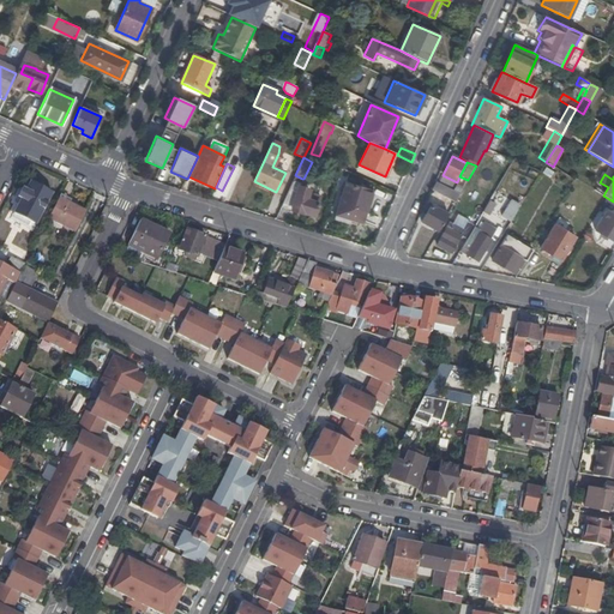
[(295,175),(282,205),(293,209),(292,211),(302,215),(302,212),(314,215),(319,203),(306,198),(309,191),(299,188),(302,179),(295,175)]
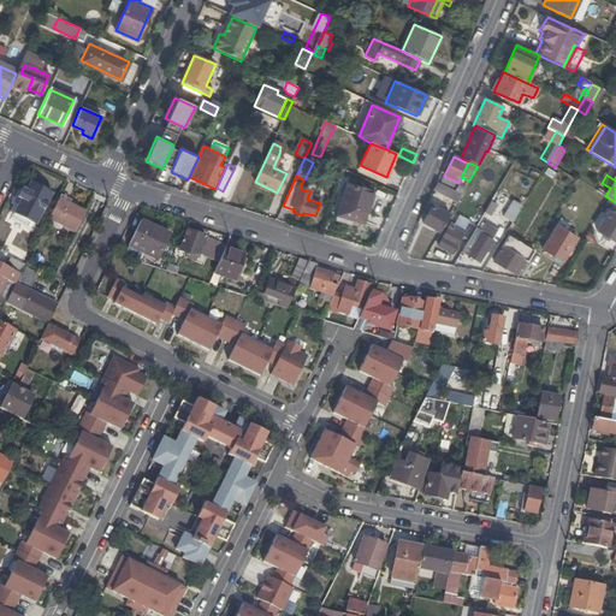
[(444,176),(439,184),(461,196),(463,190),(456,187),(458,183),(444,176)]
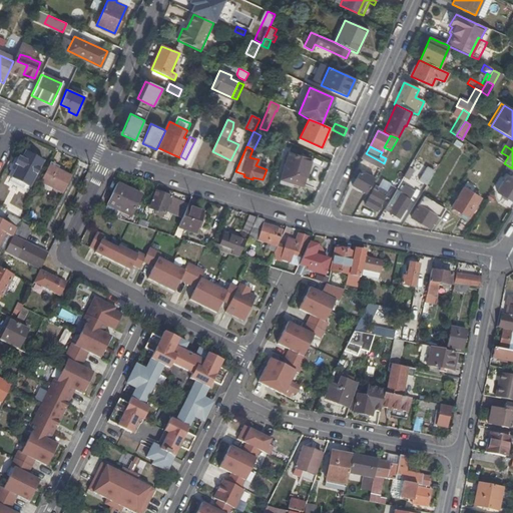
[(11,178),(17,181),(16,183),(26,188),(31,179),(32,180),(36,173),(32,171),(34,167),(38,170),(42,161),(25,152),(11,178)]
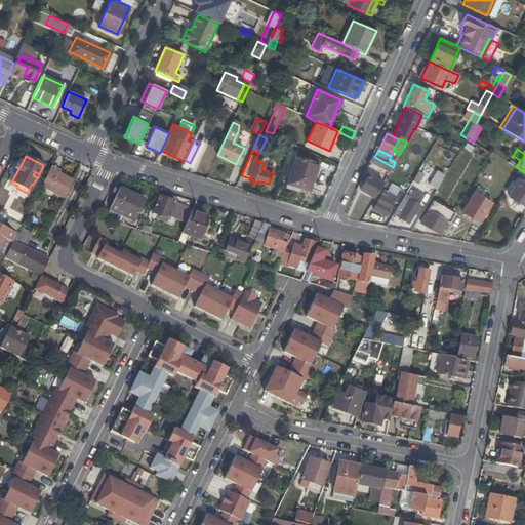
[(294,156),(287,183),(310,190),(318,163),(294,156)]
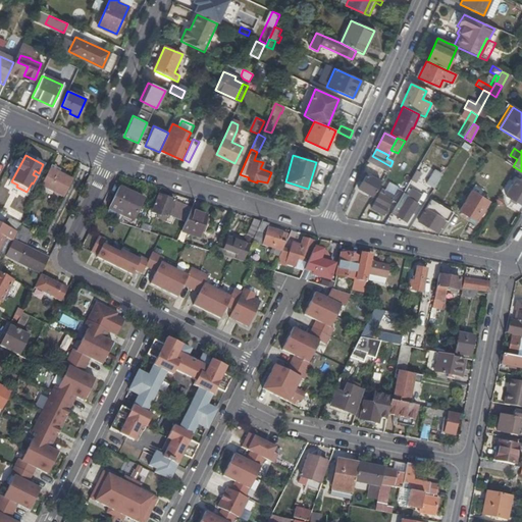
[(372,156),(371,155),(367,162),(373,165),(375,166),(386,172),(390,166),(372,156)]
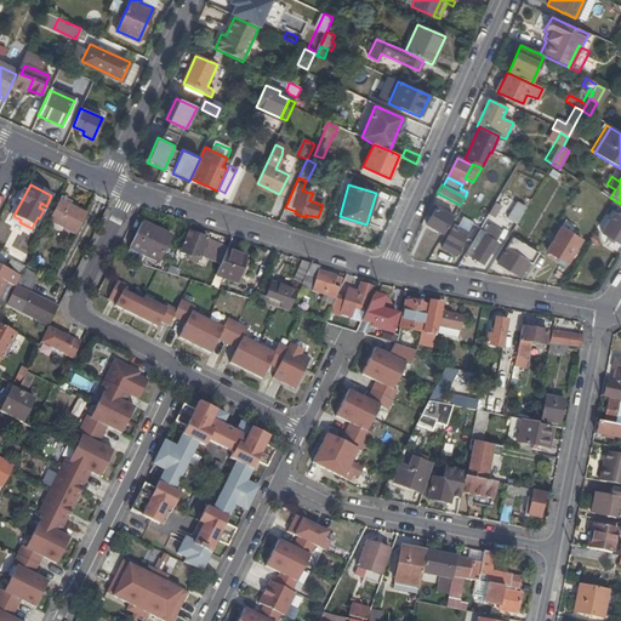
[(490,212),(505,221),(516,201),(500,193),(490,212)]
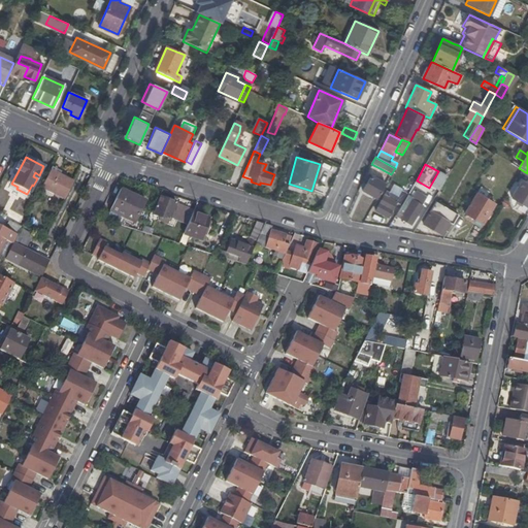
[(41,188),(64,199),(72,182),(50,170),(41,188)]
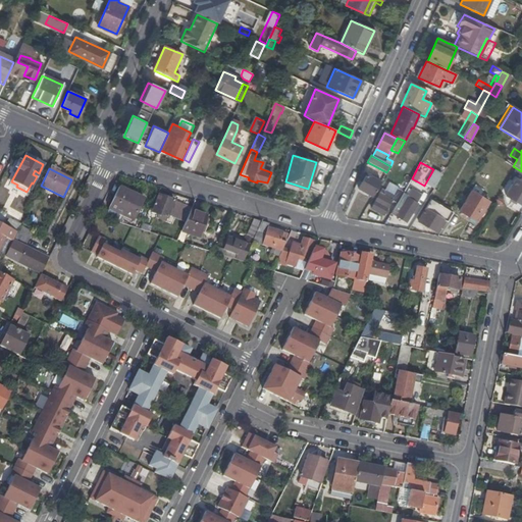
[(426,186),(434,190),(442,173),(433,169),(426,186)]
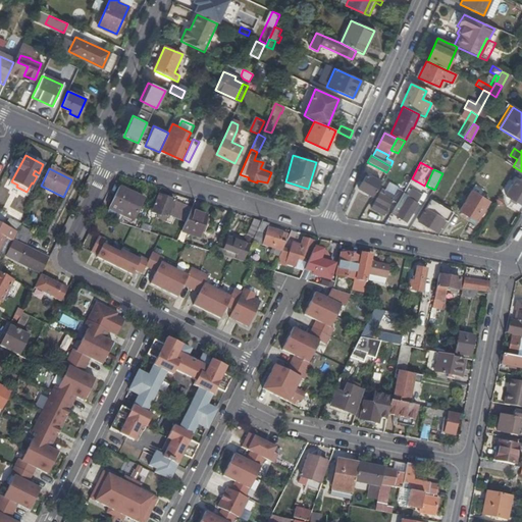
[(358,190),(372,198),(380,184),(364,174),(362,177),(364,179),(362,183),(358,190)]
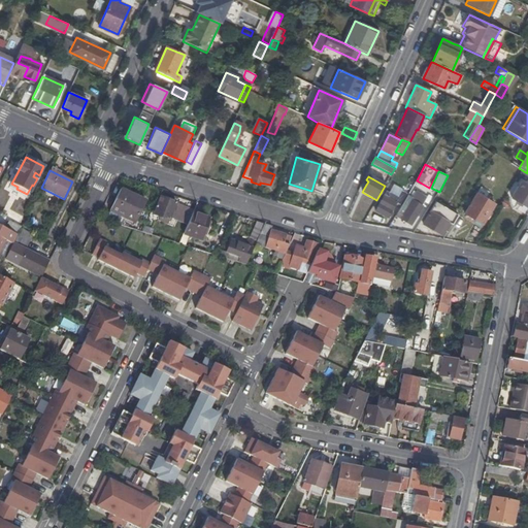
[(527,187),(520,183),(510,198),(527,209),(527,187)]
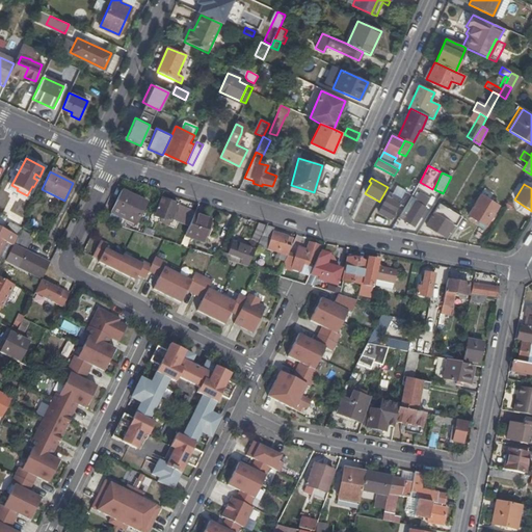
[(121,191),(111,211),(136,222),(145,203),(121,191)]
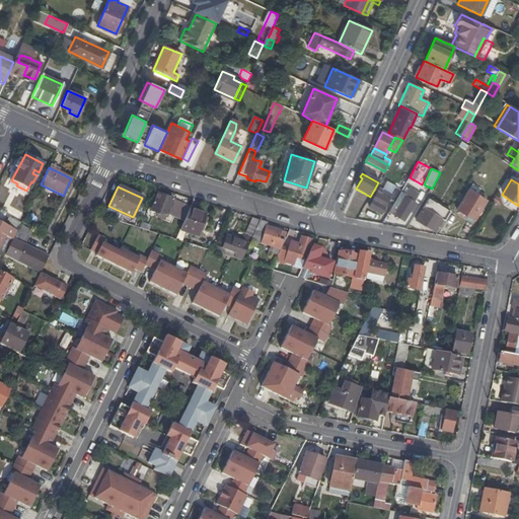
[(393,203),(400,192),(393,188),(389,195),(382,191),(381,194),(378,192),(369,208),(380,215),(388,200),(393,203)]
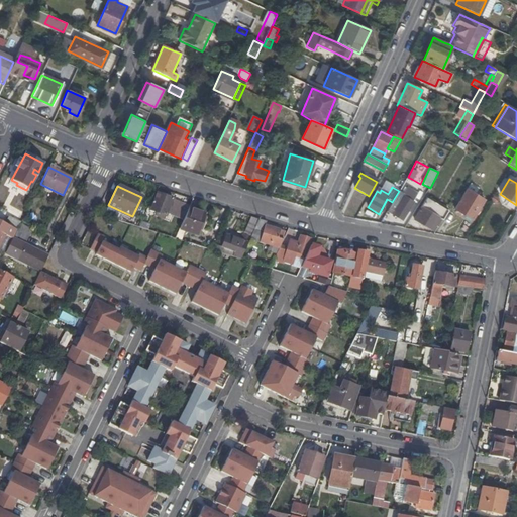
[(484,202),(466,192),(454,211),(472,221),(484,202)]
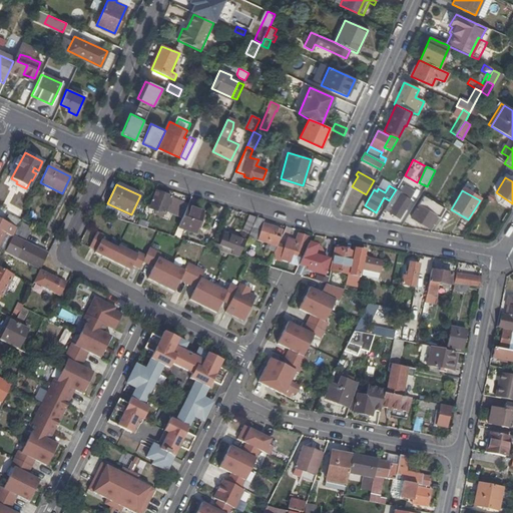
[(165,212),(167,213),(168,209),(166,208),(170,197),(155,191),(149,209),(164,215),(165,212)]
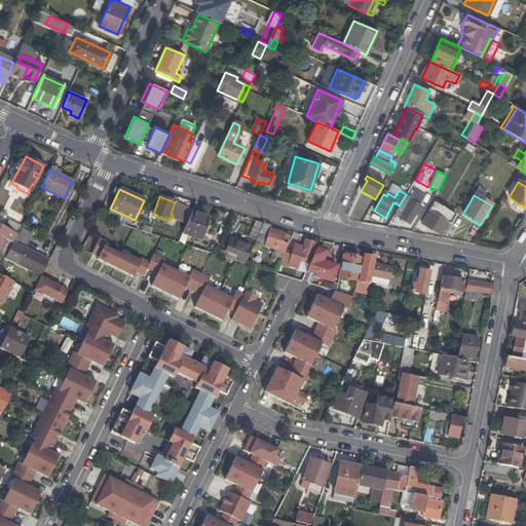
[(399,219),(409,224),(420,205),(416,203),(418,201),(414,199),(413,201),(407,198),(401,210),(403,212),(399,219)]
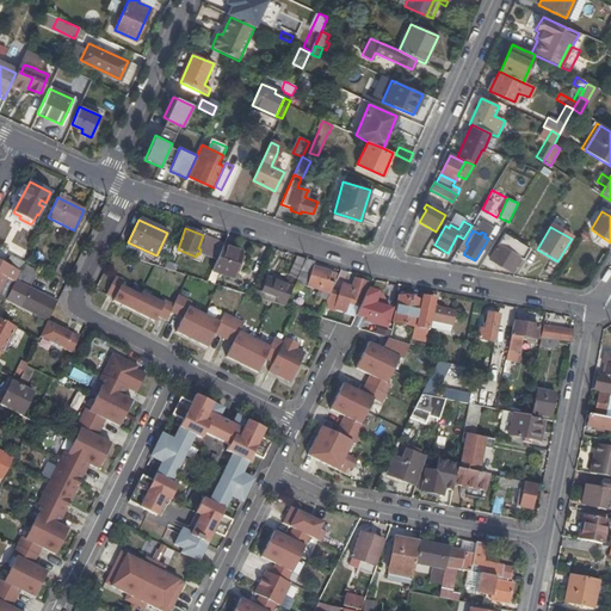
[(216,260),(222,246),(223,242),(203,235),(198,248),(201,250),(199,254),(216,260)]
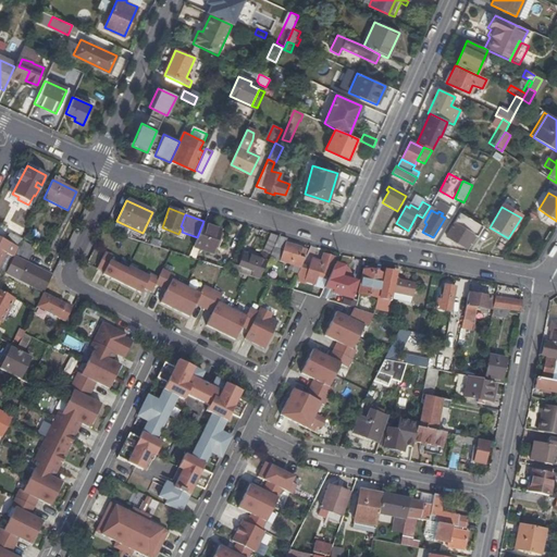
[(477,238),(482,229),(459,214),(446,237),(466,249),(470,240),(473,236),(477,238)]
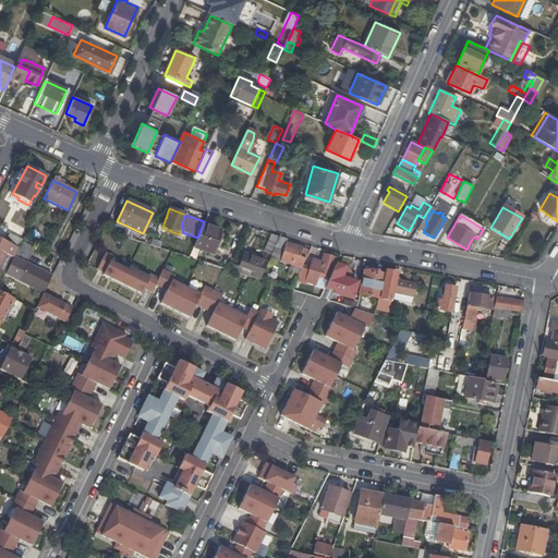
[(197,238),(193,247),(213,254),(220,231),(203,225),(197,238)]
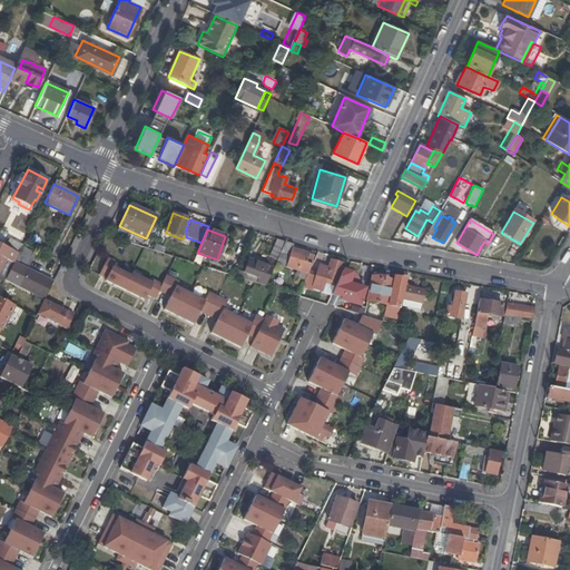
[(5,246),(19,254),(22,245),(9,238),(5,246)]
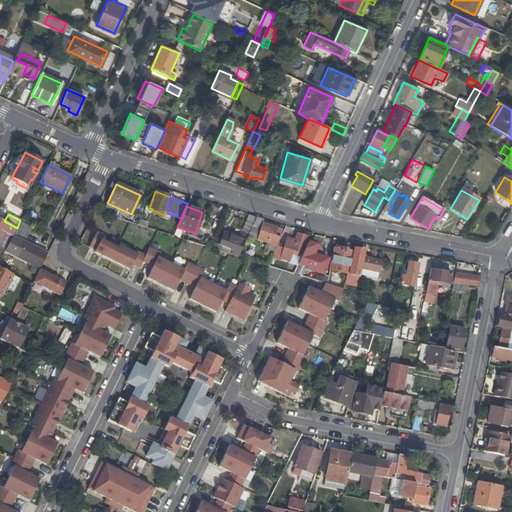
[(256,217),(249,215),(241,232),(248,235),(256,217)]
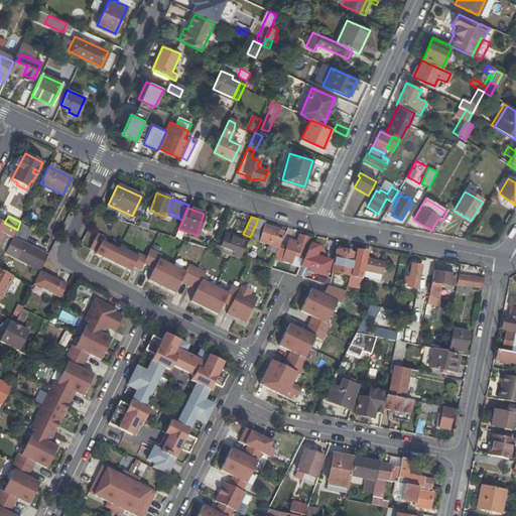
[(250,237),(249,238),(268,245),(272,246),(268,253),(274,255),(278,248),(282,240),(276,238),(277,235),(281,236),(283,231),(264,225),(265,221),(258,219),(250,237)]
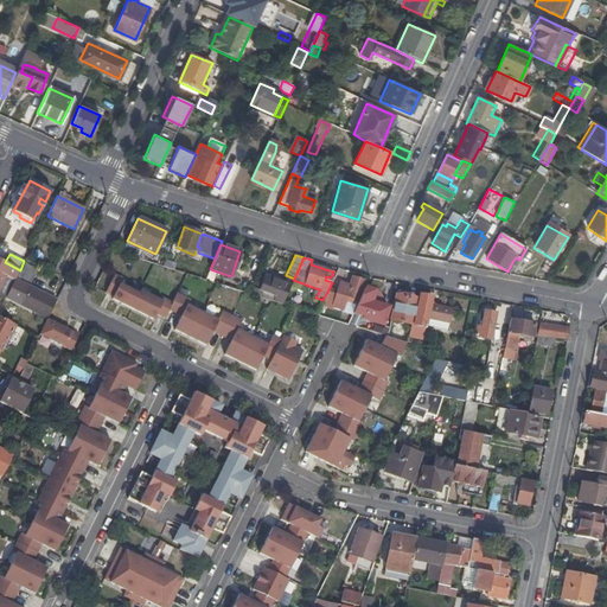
[(5,262),(0,260),(0,289),(6,278),(14,281),(20,270),(5,262)]
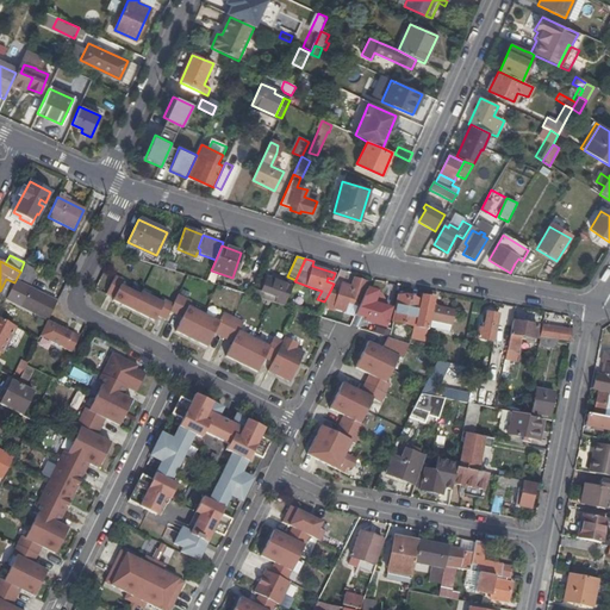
[(112,300),(132,310),(139,294),(122,286),(124,280),(114,275),(106,294),(113,298),(112,300)]
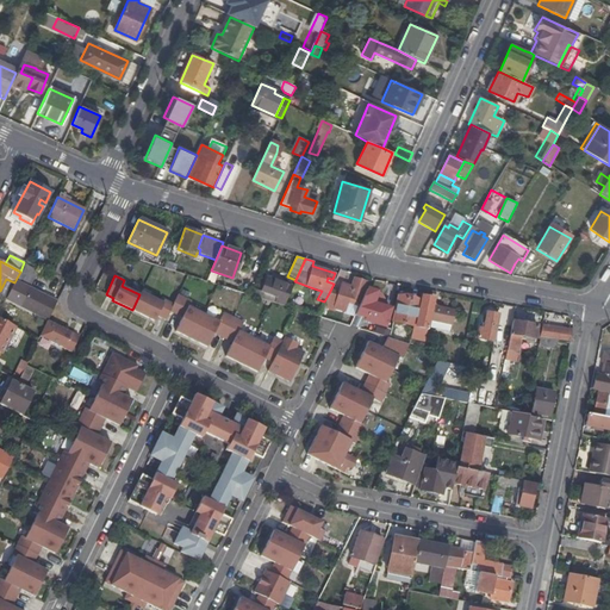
[(275,302),(274,303),(284,305),(292,287),(272,279),(271,280),(267,279),(263,292),(267,293),(265,298),(275,302)]
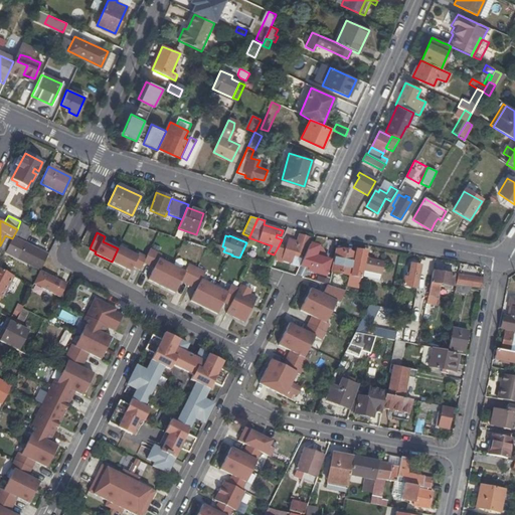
[(291,261),(301,263),(303,258),(302,258),(305,249),(306,249),(309,238),(299,235),(296,242),(288,239),(282,260),(291,263),(291,261)]
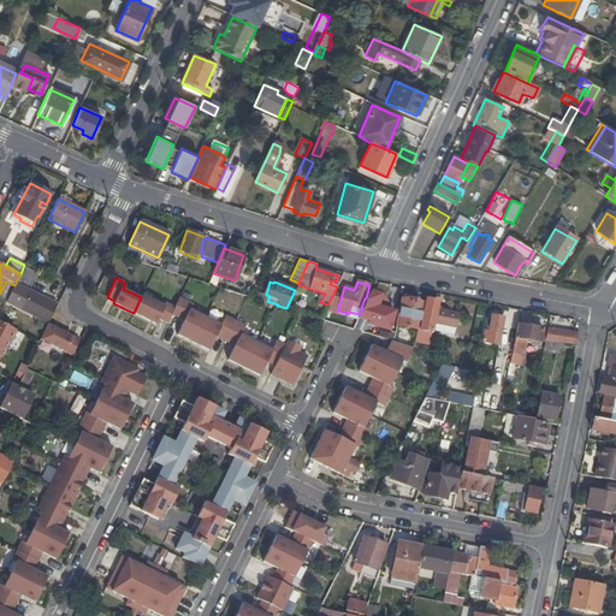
[(48,324),(57,306),(22,288),(13,306),(48,324)]
